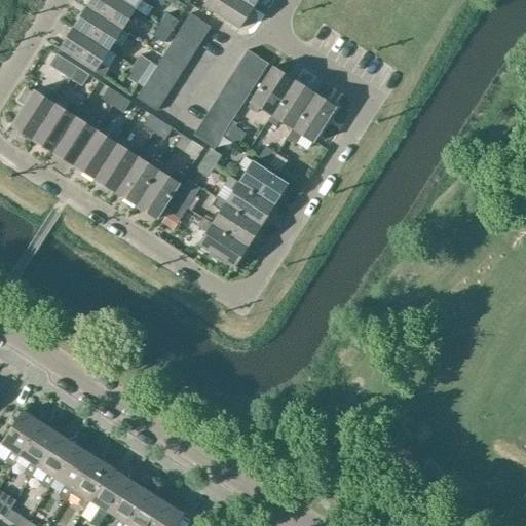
[(88,0),(84,7),(119,30),(134,8),(119,0),(88,0)]
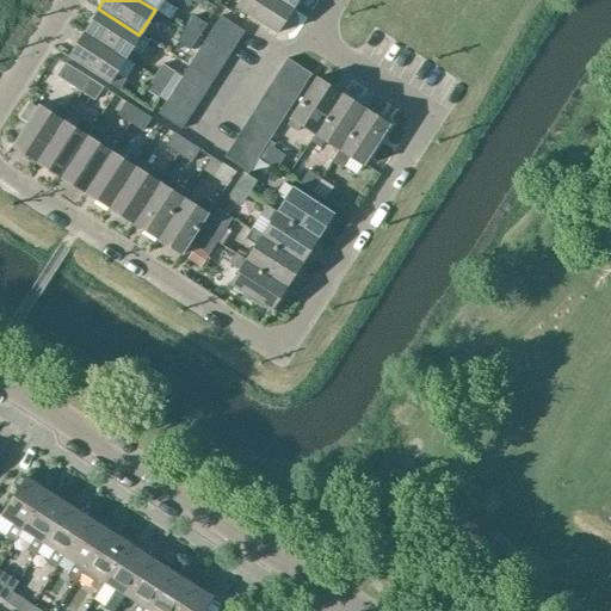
[(139,0),(155,10),(170,20),(177,8),(161,0),(139,0)]
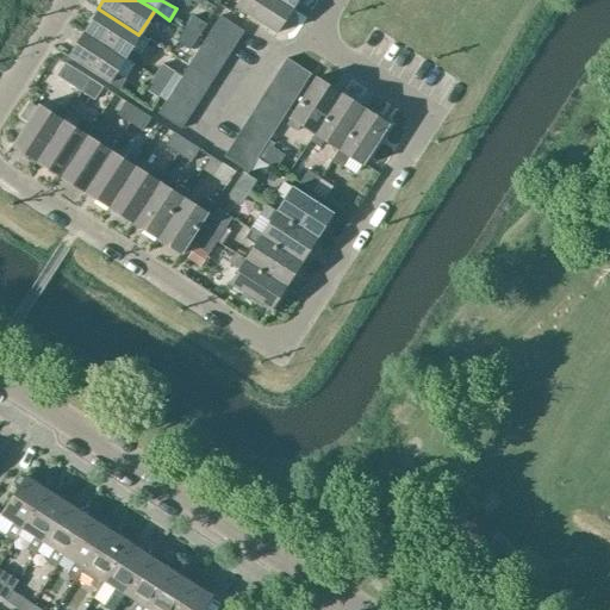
[(291,7),(280,0),(238,0),(235,6),(274,32),(291,7)]
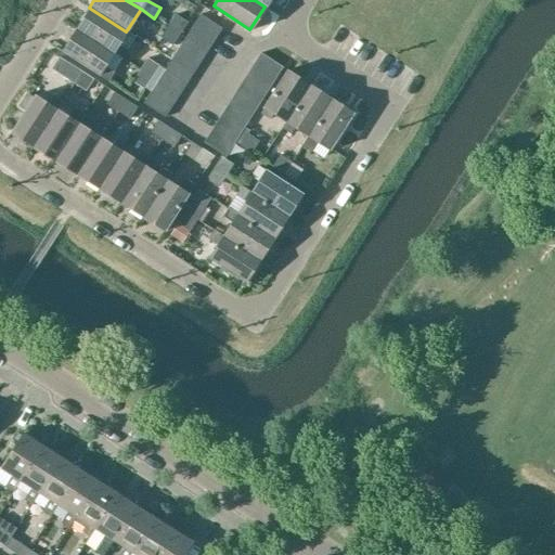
[(89,8),(76,28),(113,52),(123,59),(128,51),(118,44),(126,31),(89,8)]
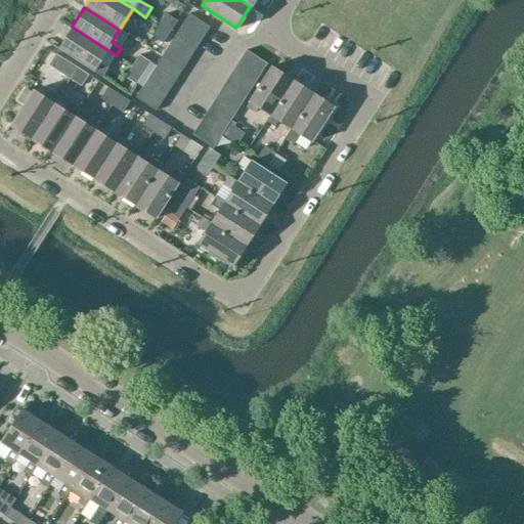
[(158,25),(168,31),(174,20),(164,14),(158,25)]
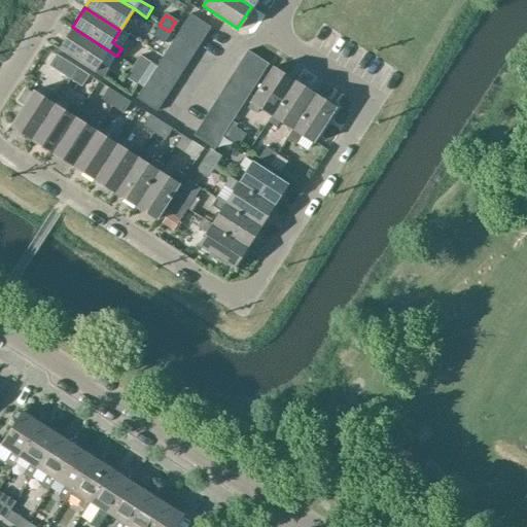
[(182,25),(203,38),(210,28),(189,14),(182,25)]
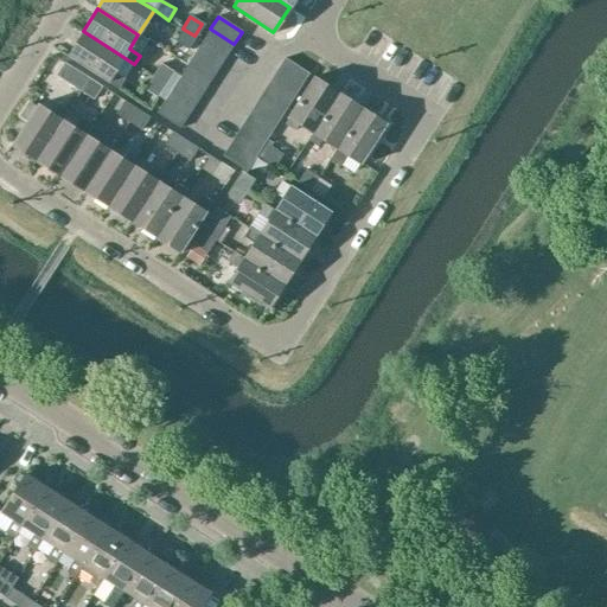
[(195,36),(183,29),(174,42),(186,50),(195,36)]
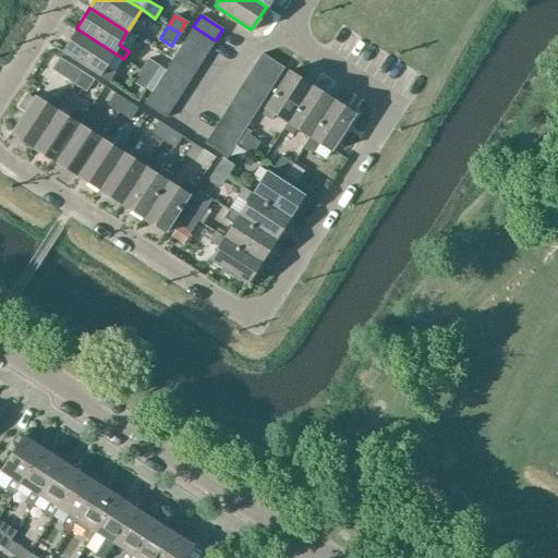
[(193,26),(185,38),(207,51),(215,40),(193,26)]
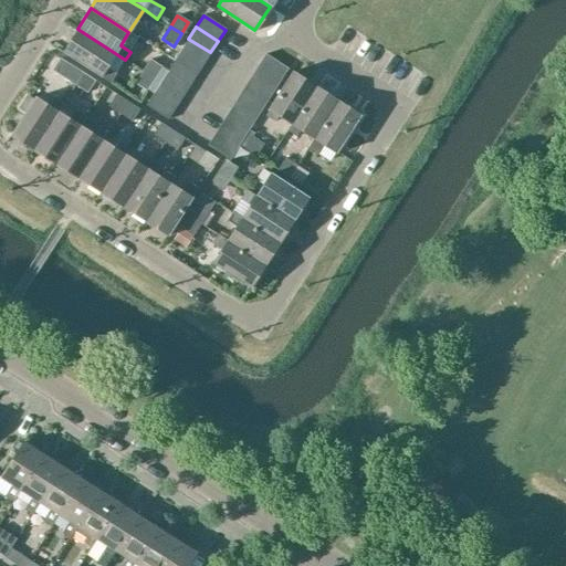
[(115,53),(77,29),(62,52),(111,84),(117,74),(106,67),(115,53)]
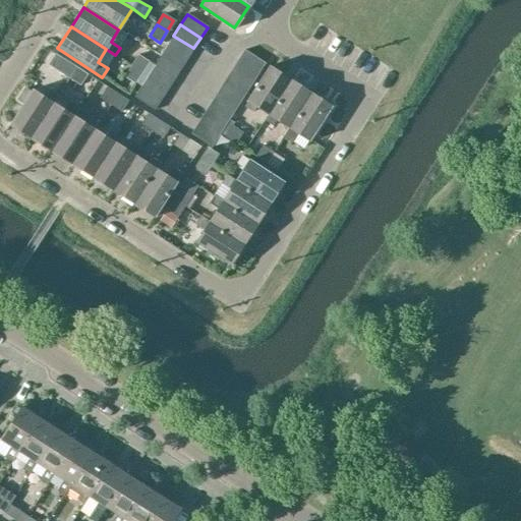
[(193,48),(173,36),(167,46),(187,59),(193,48)]
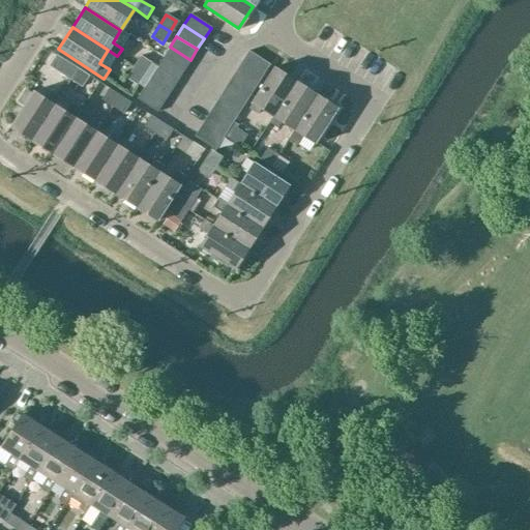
[(163,57),(183,70),(190,60),(170,47),(163,57)]
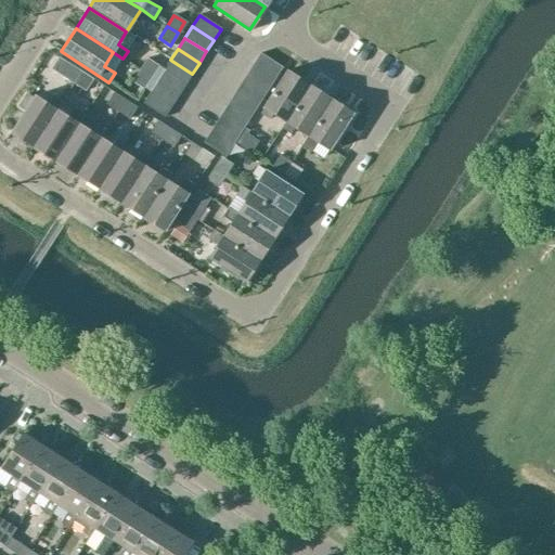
[(252,64),(274,78),(281,67),(259,53),(252,64)]
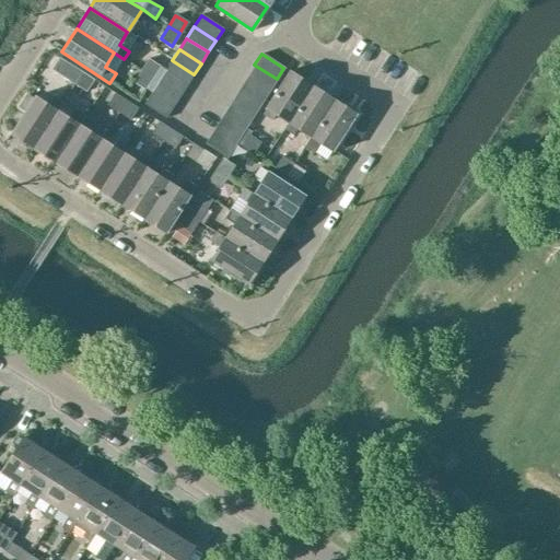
[(51,70),(73,85),(81,73),(58,59),(51,70)]
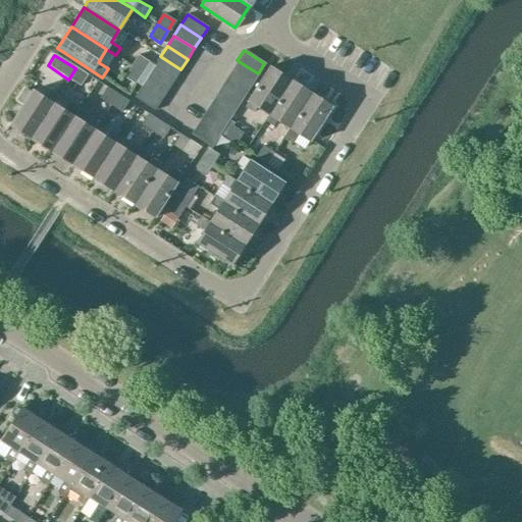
[(131,66),(141,73),(148,61),(138,55),(131,66)]
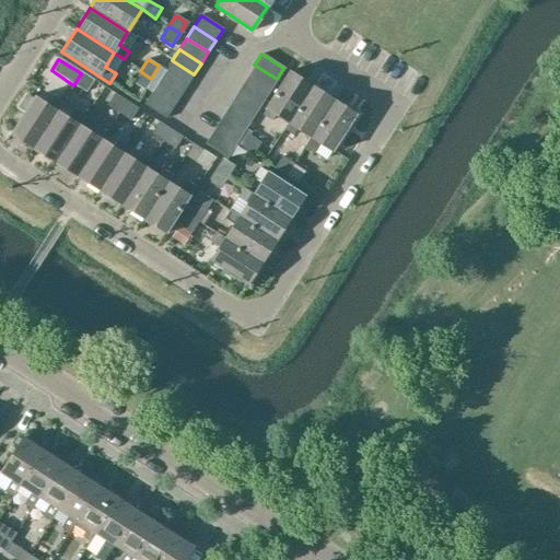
[(172,60),(165,71),(187,85),(194,74),(172,60)]
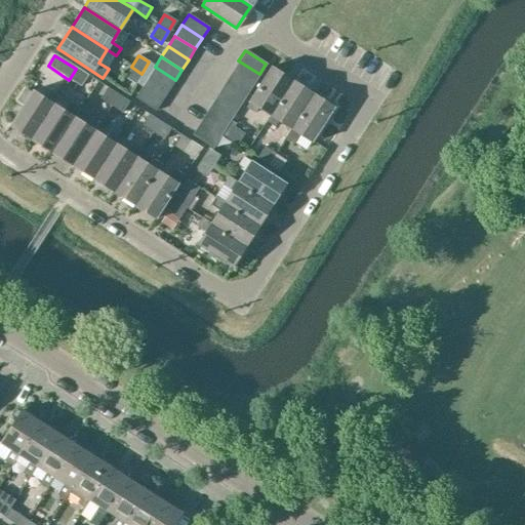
[(232,71),(252,84),(259,74),(238,61),(232,71)]
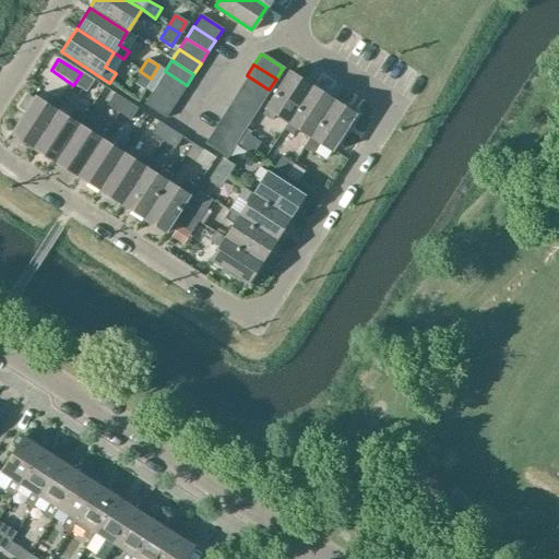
[(266,108),(263,115),(274,122),(278,116),(287,121),(310,84),(288,70),(264,107),(266,108)]
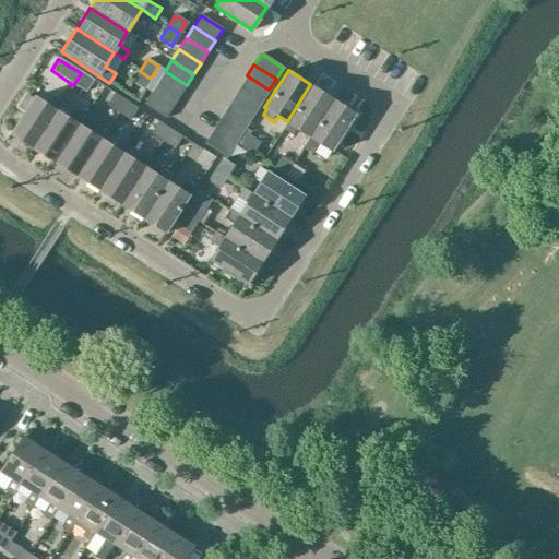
[(151,79),(140,71),(132,83),(144,91),(151,79)]
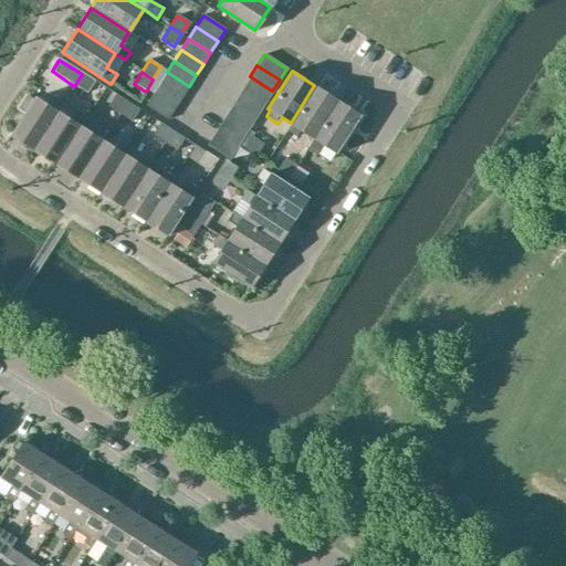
[(189,86),(167,72),(159,84),(181,97),(189,86)]
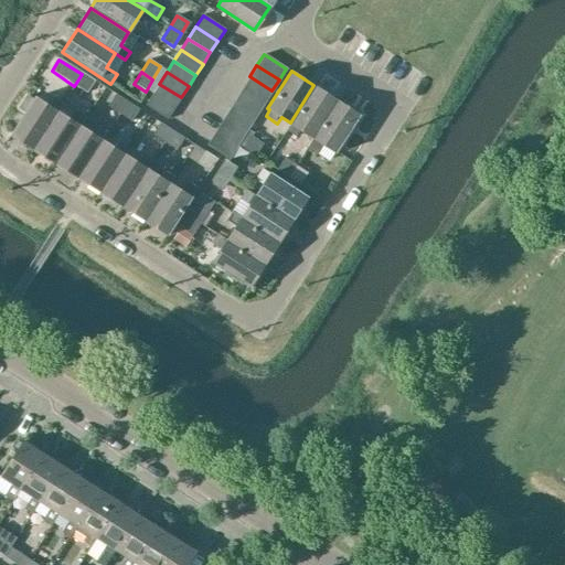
[(82,74),(74,86),(85,93),(93,81),(82,74)]
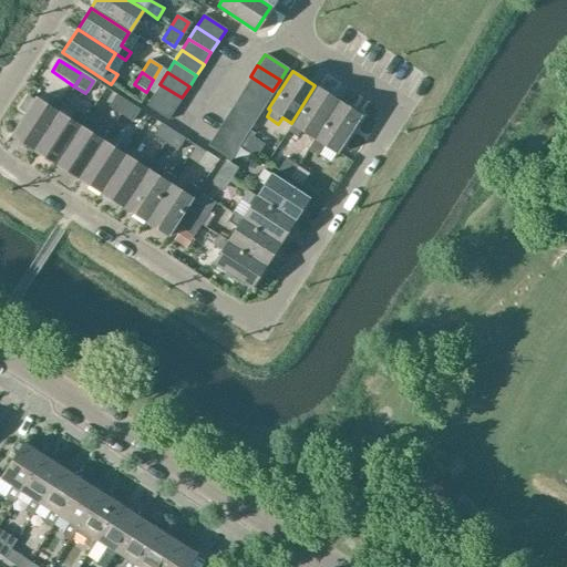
[(243,89),(266,103),(272,91),(250,76),(243,89)]
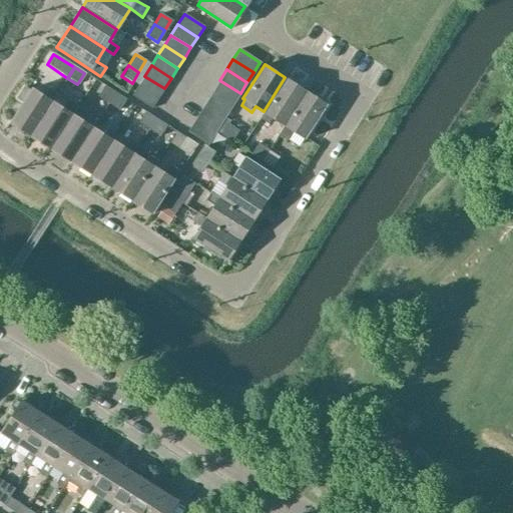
[(137,86),(157,99),(164,88),(144,76),(137,86)]
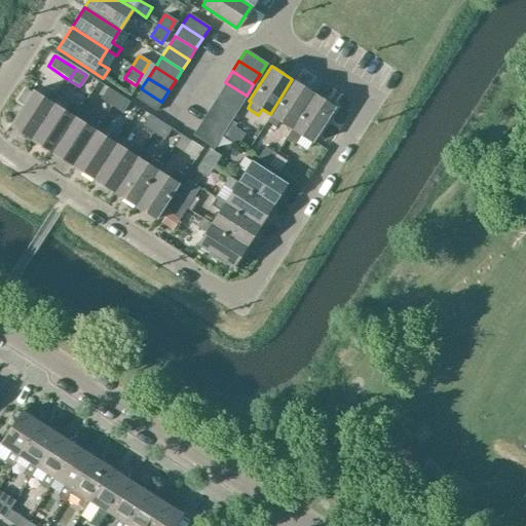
[(271,115),(267,121),(276,127),(279,121),(291,127),(312,92),(292,79),(270,114),(271,115)]
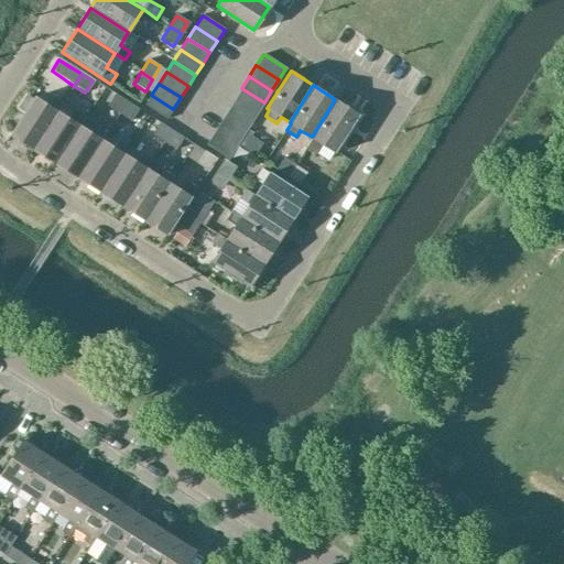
[(235,99),(257,114),(264,102),(241,88),(235,99)]
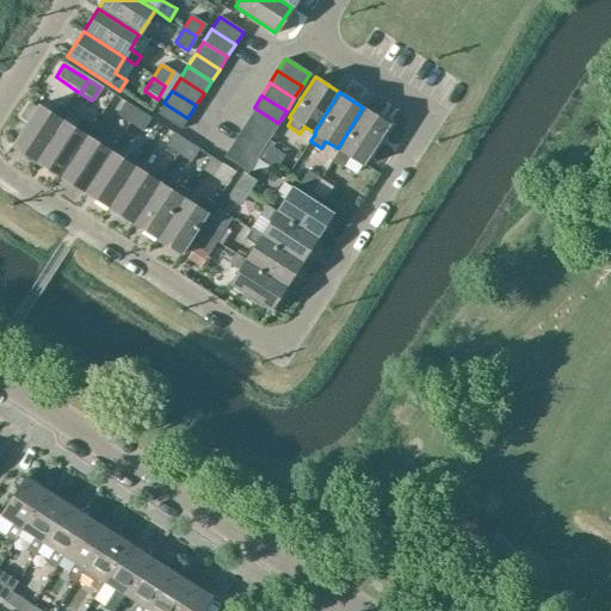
[(11,144),(37,162),(65,121),(71,111),(60,105),(54,115),(37,104),(35,107),(29,103),(20,116),(26,121),(11,144)]
